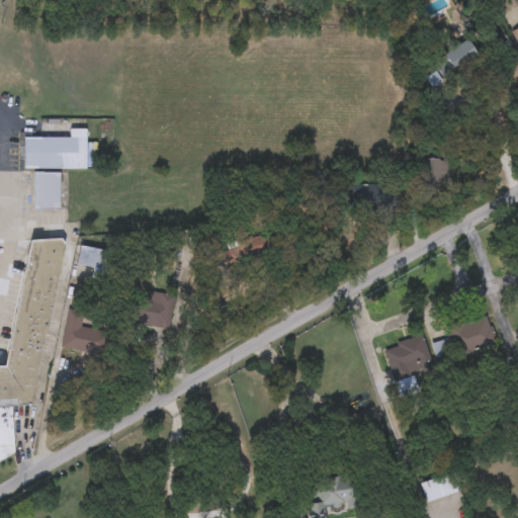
[(450,80),(435,67),(461,36),(477,50),(450,80)]
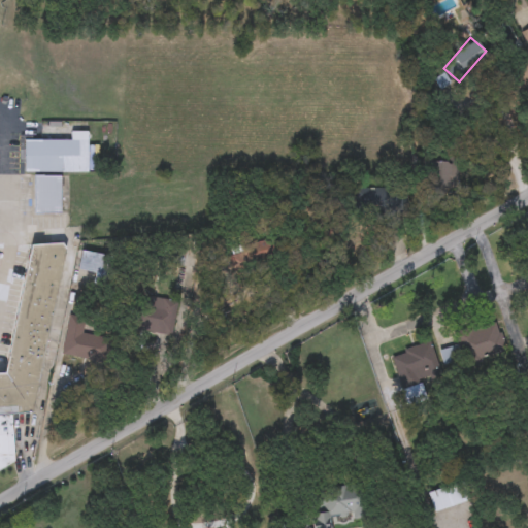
[(24,139),(70,139),(70,130),(87,130),(87,170),(24,170),(24,139)]
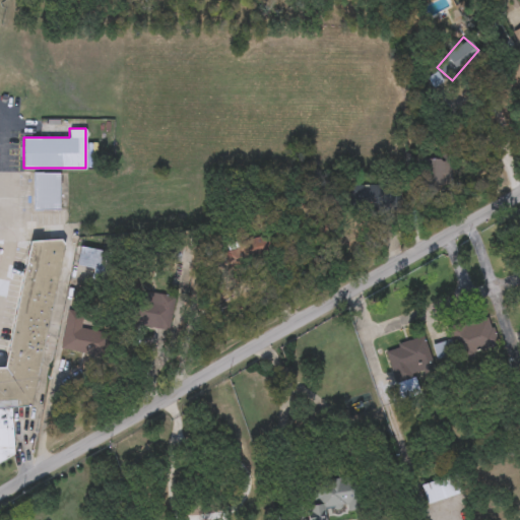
[(33,209),(33,173),(59,173),(59,209),(33,209)]
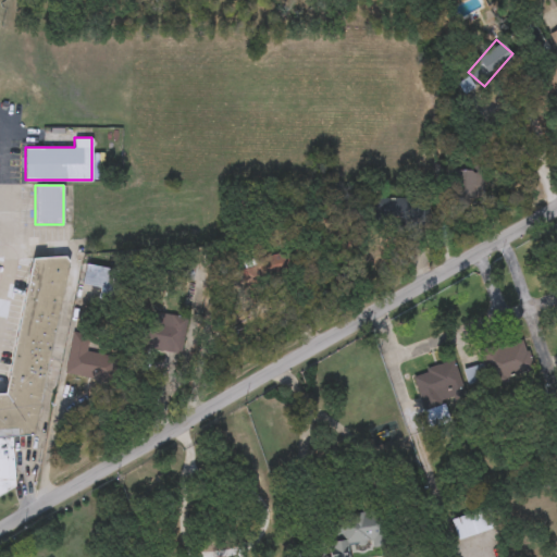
[(292,274),(244,282),(242,268),(255,265),(254,258),(288,252),(292,274)]
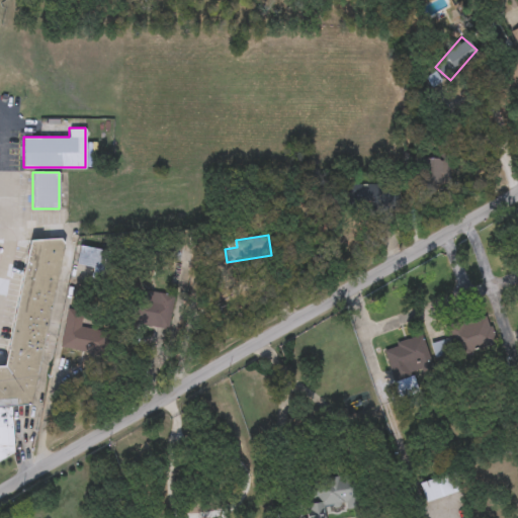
[(29,405),(65,244),(60,237),(29,240),(4,366),(0,366),(0,406),(11,406),(29,405)]
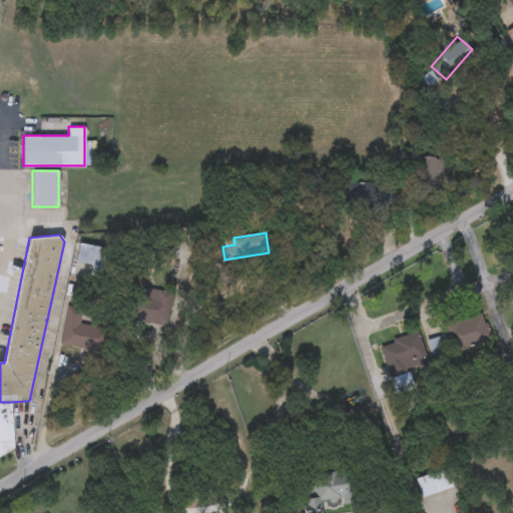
[(77,261),(81,242),(110,248),(104,277),(90,274),(92,264),(77,261)]
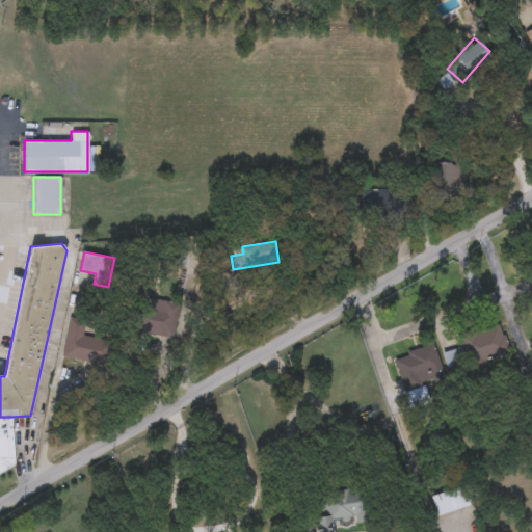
[(170,337),(132,327),(136,308),(147,310),(150,296),(178,303),(170,337)]
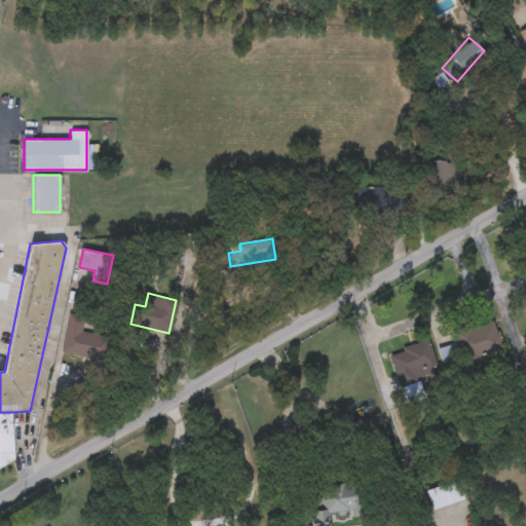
[(84,314),(82,332),(106,335),(103,358),(63,352),(68,312),(84,314)]
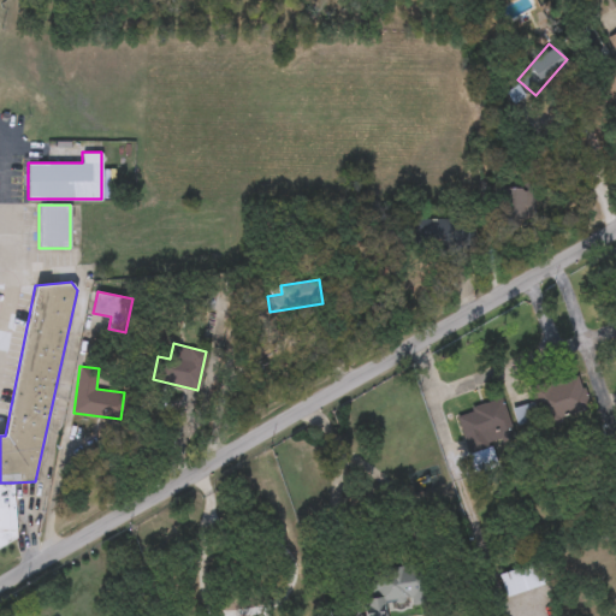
[(534,388),(579,377),(587,410),(519,428),(513,406),(537,400),(534,388)]
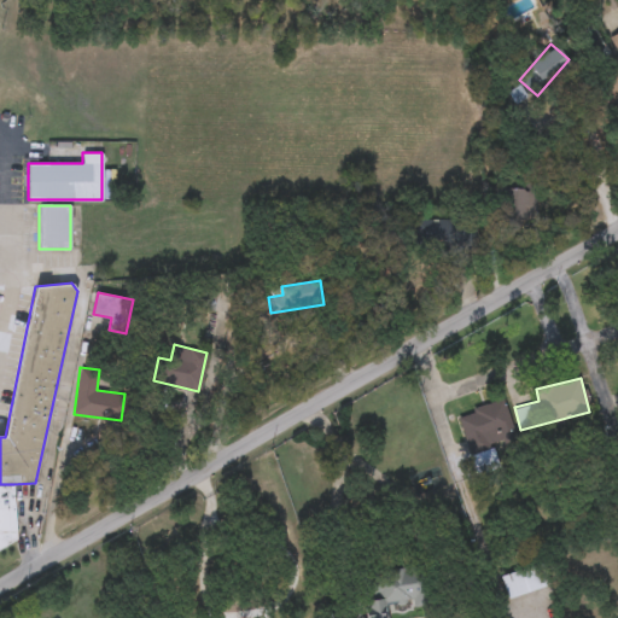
[(503,400),(514,436),(467,449),(458,412),(503,400)]
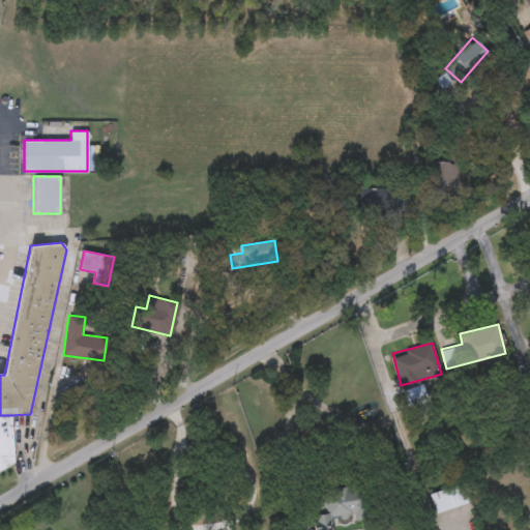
[(0,415),(11,415),(15,461),(0,471),(0,415)]
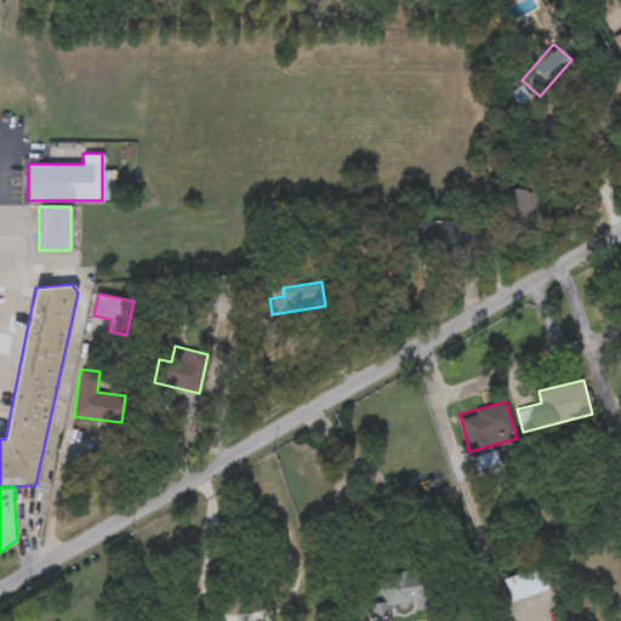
[(502,576),(545,563),(552,586),(510,599),(502,576)]
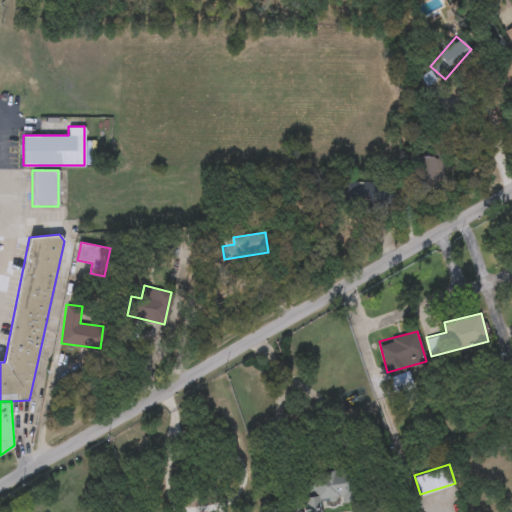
[(357,498),(344,499),(343,496),(320,499),(321,508),(318,508),(318,511),(305,511),(303,496),(300,496),(298,473),(353,467),(357,498)]
